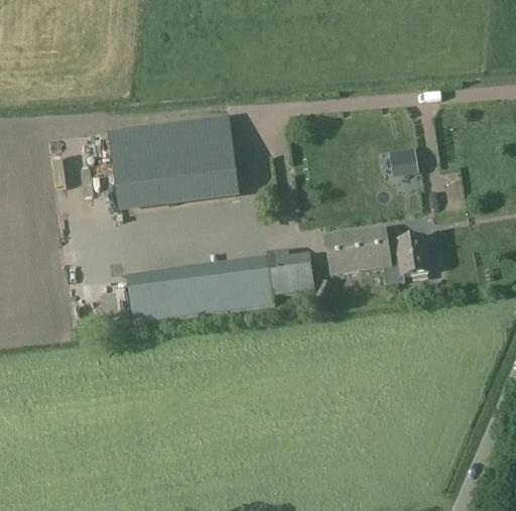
[(230,115),(108,131),(119,212),(241,196),(230,115)]
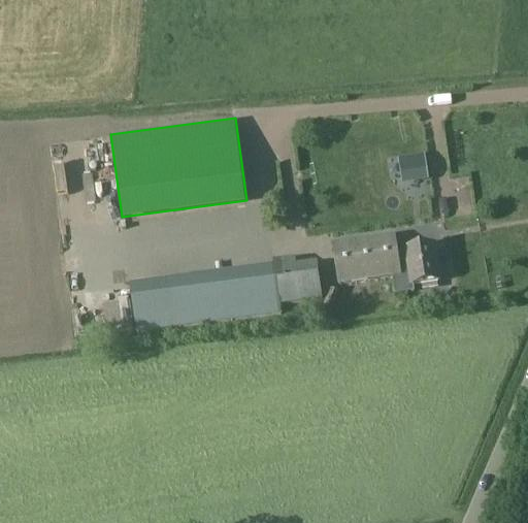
[(426,151),(399,154),(402,178),(428,175),(426,151)]
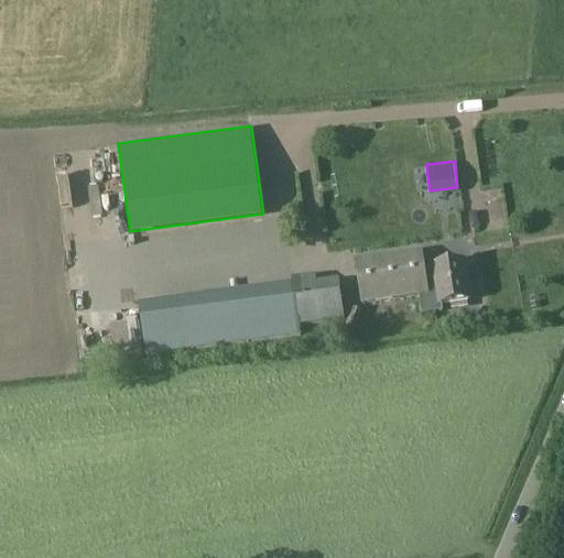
[(427,291),(424,266),(421,249),(356,259),(361,301),(393,296),(422,292),(427,291)]
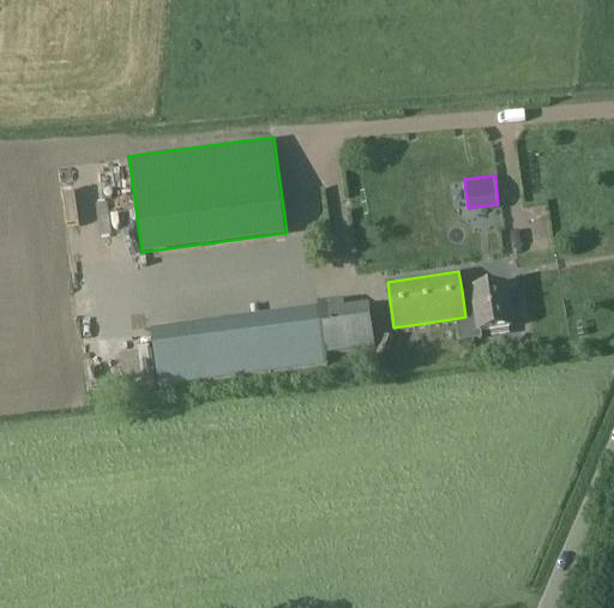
[(465,317),(459,318),(462,337),(482,333),(481,329),(511,324),(505,283),(471,288),(473,288),(462,290),(465,317)]
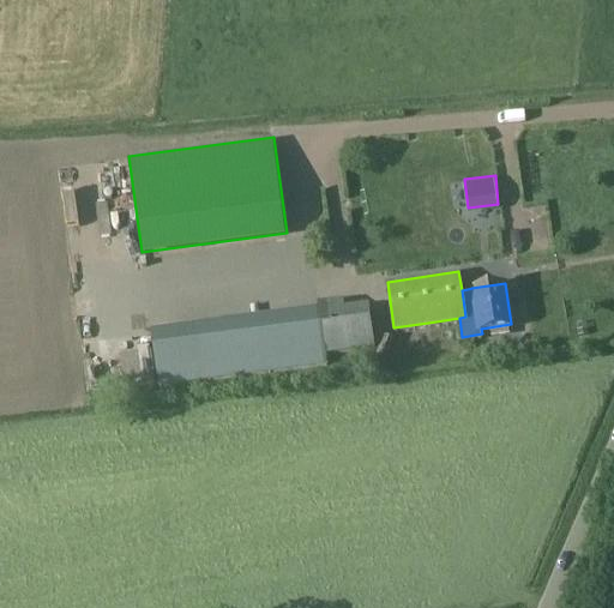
[(344,306),(343,294),(315,298),(321,350),(374,343),(368,302),(344,306)]
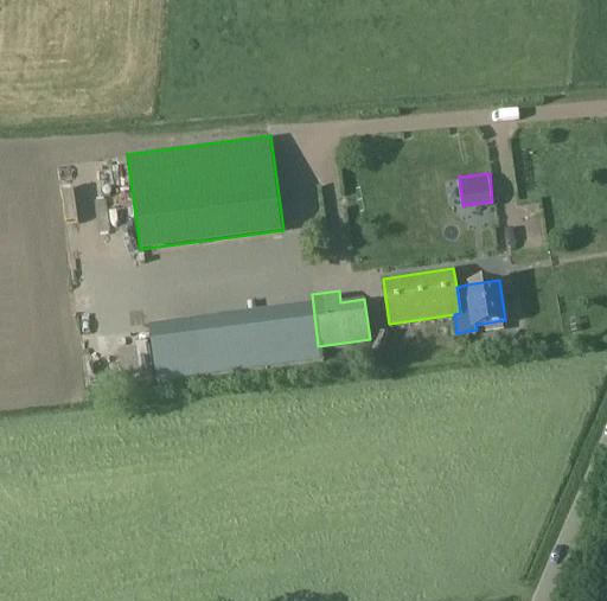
[(193,296),(195,341),(223,340),(222,295),(193,296)]
